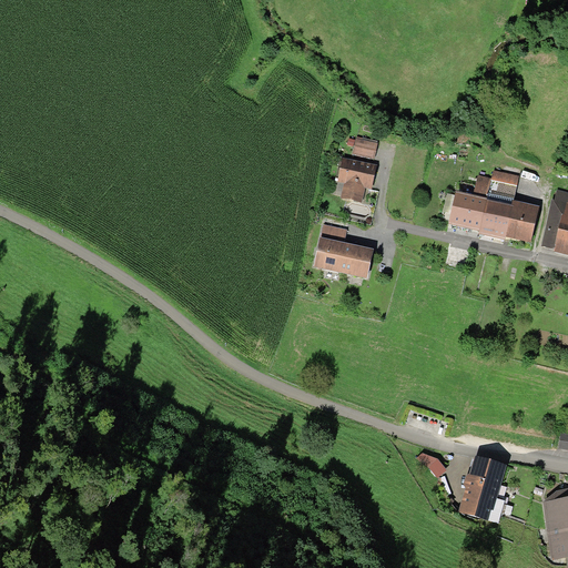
[(357,137),(353,154),(374,159),(378,142),(357,137)]
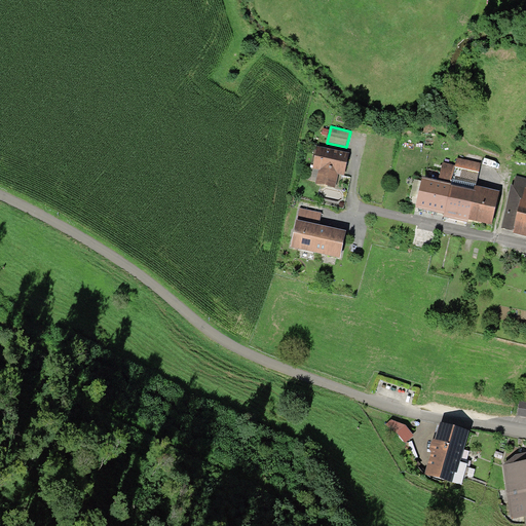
[(349,153),(318,146),(313,170),(318,171),(315,184),(335,188),(338,175),(344,176),(347,164),(349,153)]
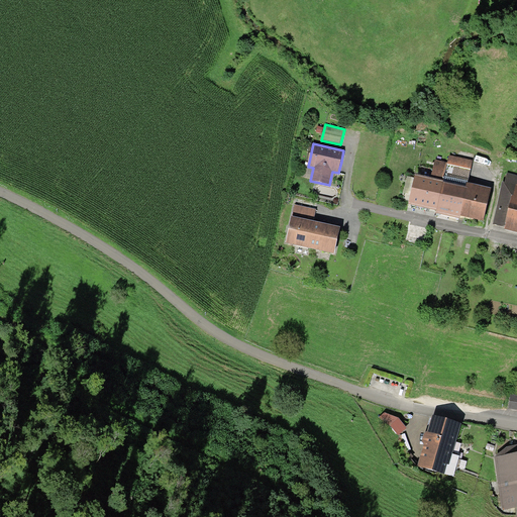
[(449,156),(447,164),(471,169),(473,161),(449,156)]
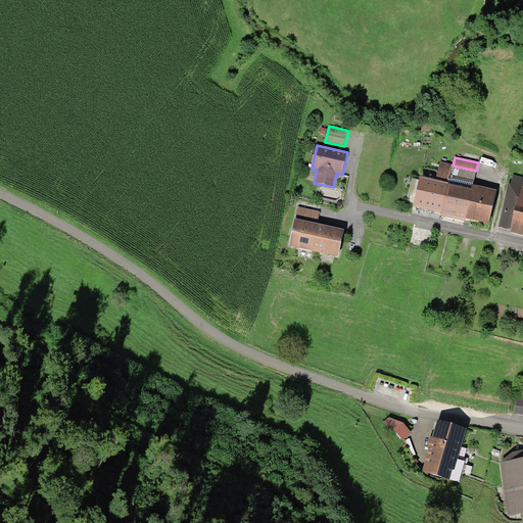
[(440,161),(436,178),(447,180),(452,164),(440,161)]
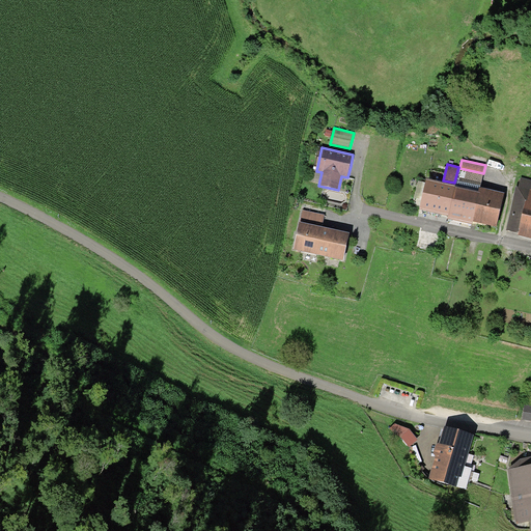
[(530,179),(521,177),(519,188),(516,187),(506,230),(519,233),(519,236),(530,239),(530,179)]
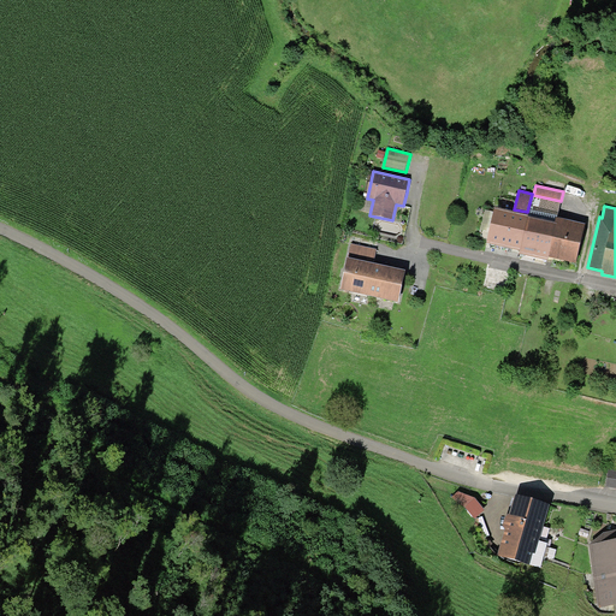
[(521,252),(528,218),(528,217),(495,209),(486,244),(515,250),(521,252)]
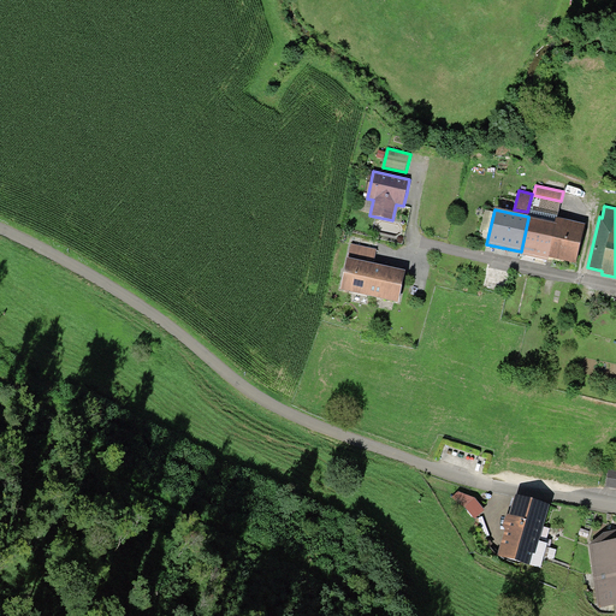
[(549,261),(549,259),(548,258),(556,225),(528,218),(521,252),(520,255),(543,260),(549,261)]
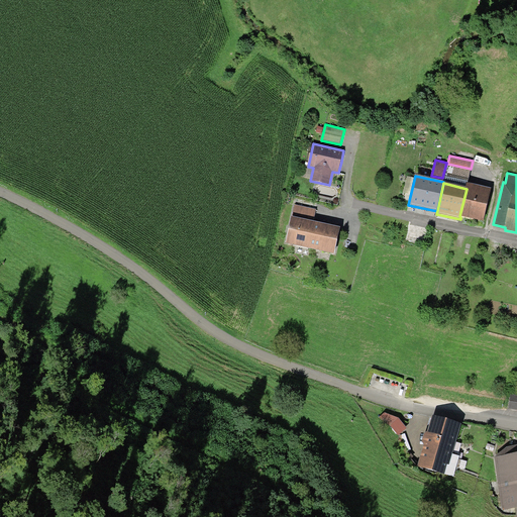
[(492,189),(468,183),(467,189),(459,216),(460,217),(463,217),(484,222),(492,189)]
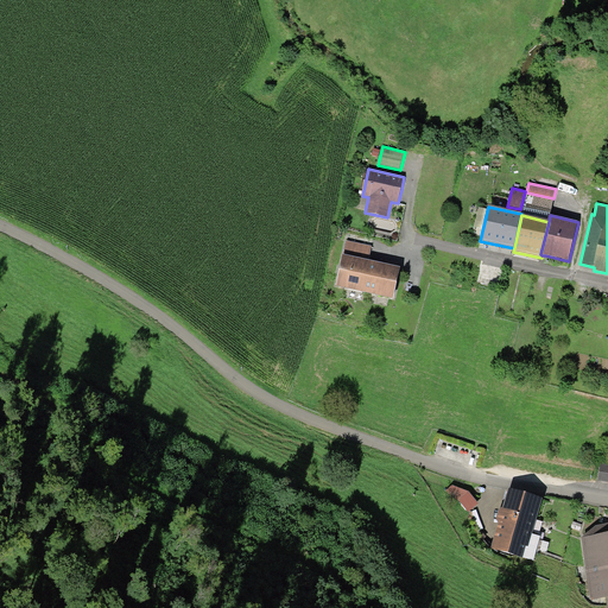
[(347,241),(343,255),(368,260),(372,246),(347,241)]
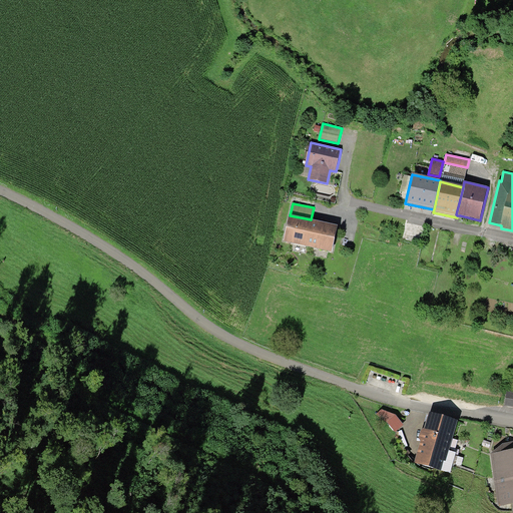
[(311,219),(290,215),(284,242),(332,252),(338,225),(326,222),(311,219)]
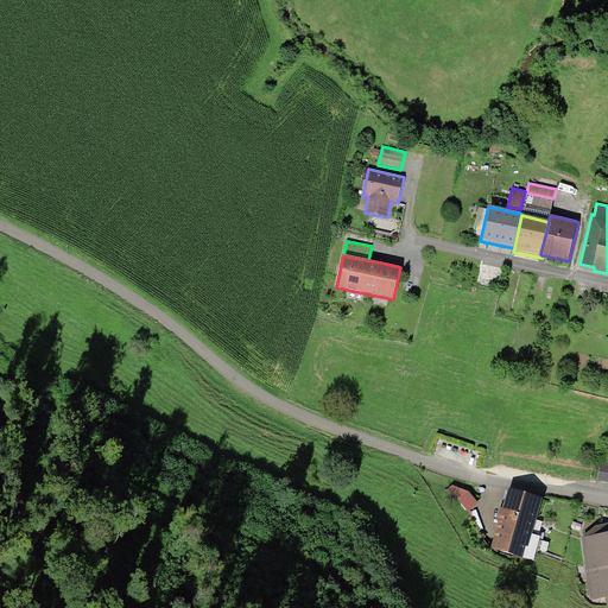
[(453,485),(448,491),(458,500),(468,512),(479,504),(469,492),(453,485)]
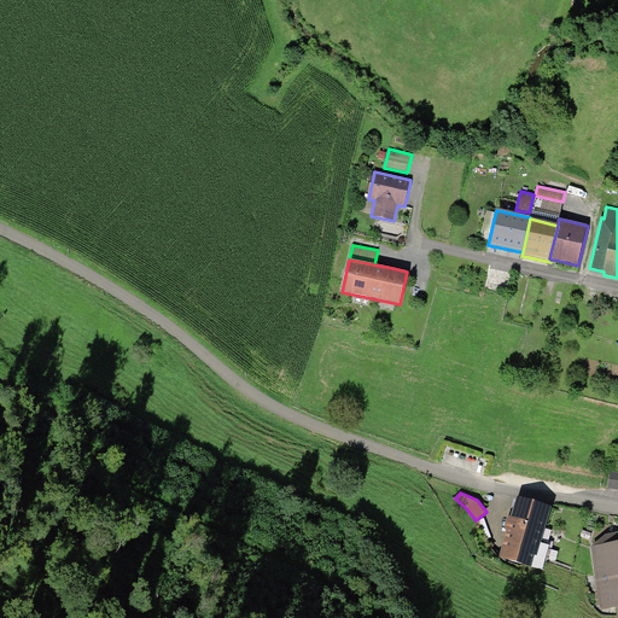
[(551,507),(517,497),(511,517),(507,519),(506,524),(505,528),(507,532),(500,558),(531,566),(535,555),(537,557),(551,507)]
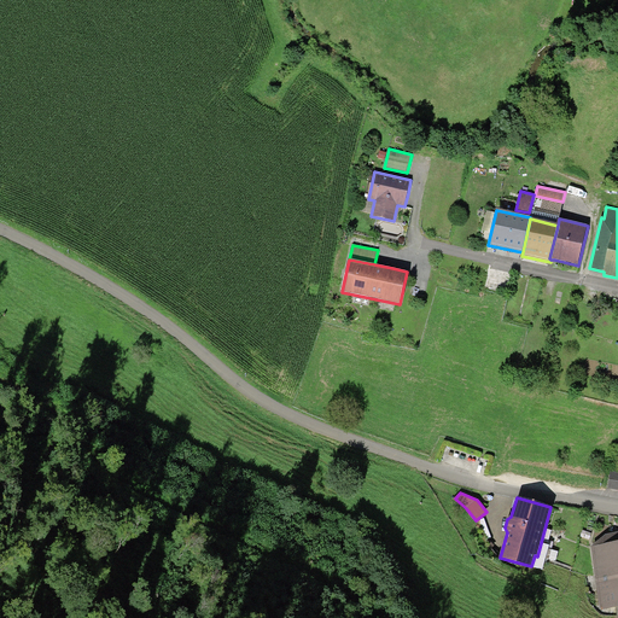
[(617,531),(606,535),(592,547),(599,611),(617,608),(617,617),(617,531)]
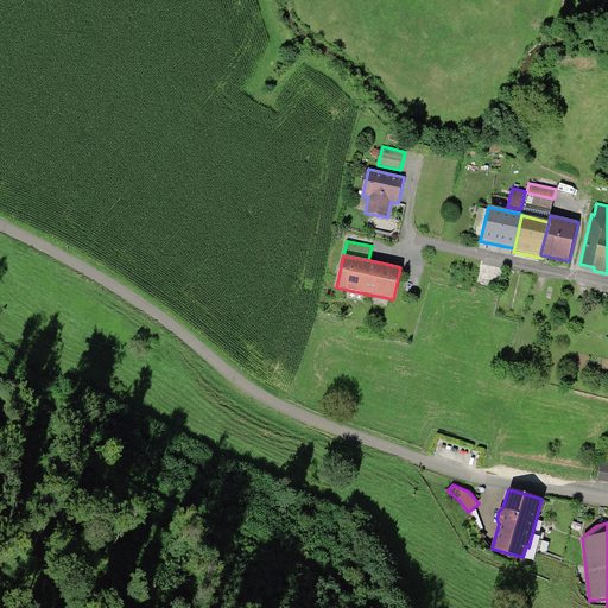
All buildings are outlined.
